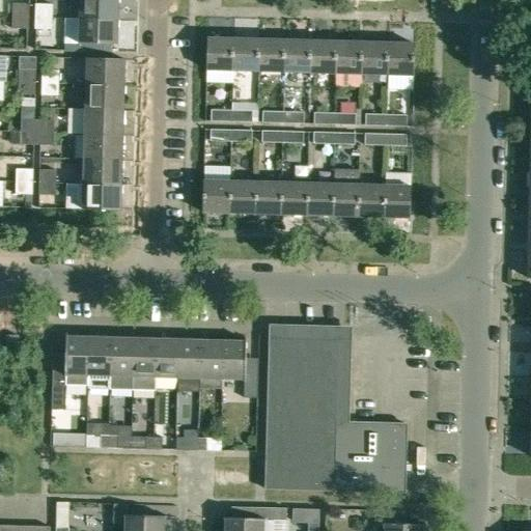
[(71,0),(71,18),(80,18),(117,19),(117,0),(71,0)]
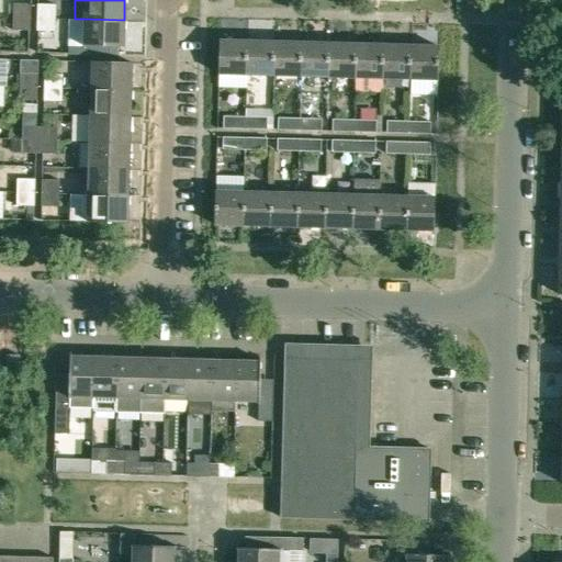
[(29,18),(29,4),(11,4),(11,18),(29,18)]
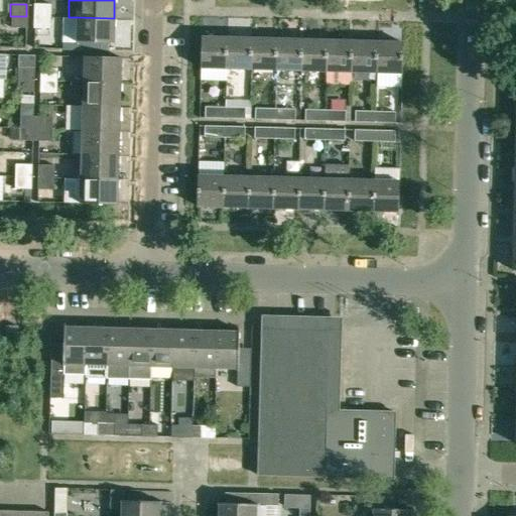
[(51,4),(50,4),(35,4),(34,16),(51,17),(51,4)]
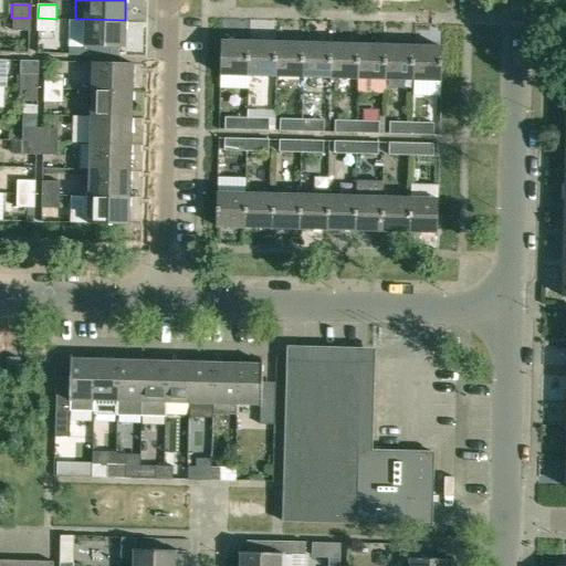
[(29,18),(11,18),(10,31),(28,32),(29,18)]
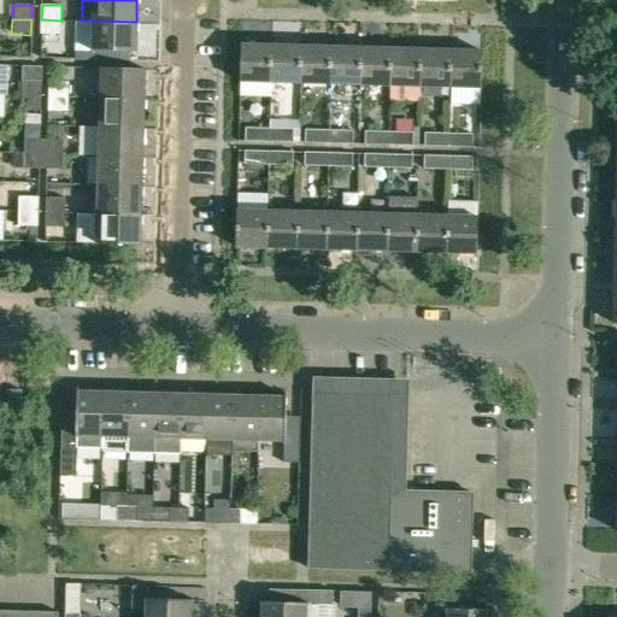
[(60,35),(62,21),(41,19),(41,34),(60,35)]
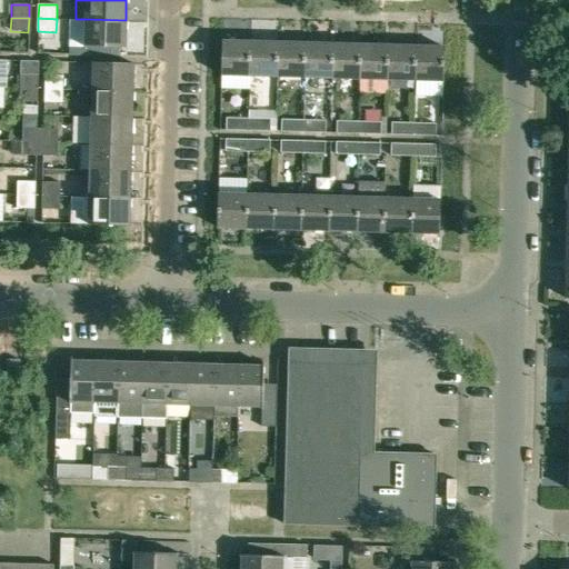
[(125,48),(126,20),(86,19),(76,19),(76,20),(71,20),(71,47),(69,47),(68,56),(95,56),(95,47),(125,48)]
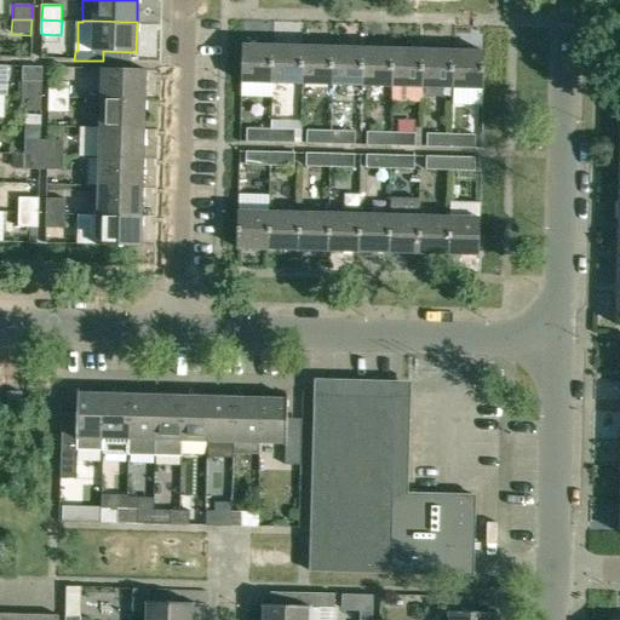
[(241,81),(271,82),(271,45),(242,45),(241,81)]
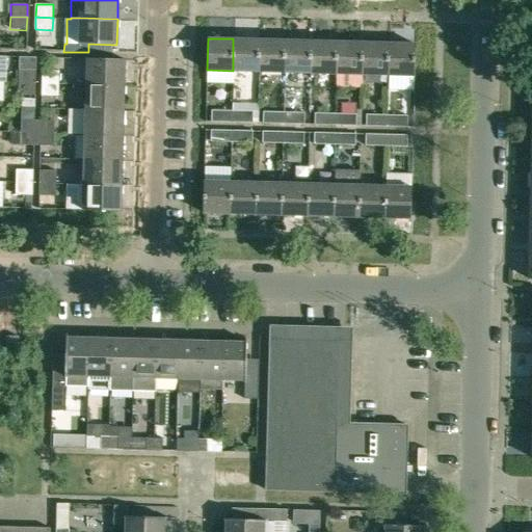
[(259,40),(233,38),(233,71),(259,71),(259,40)]
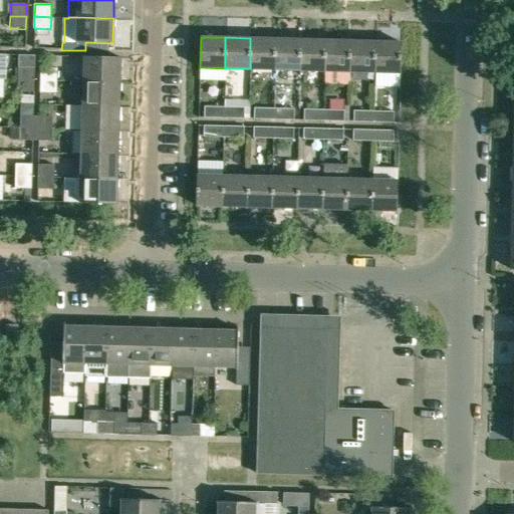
[(250,68),(275,69),(275,38),(250,38),(250,68)]
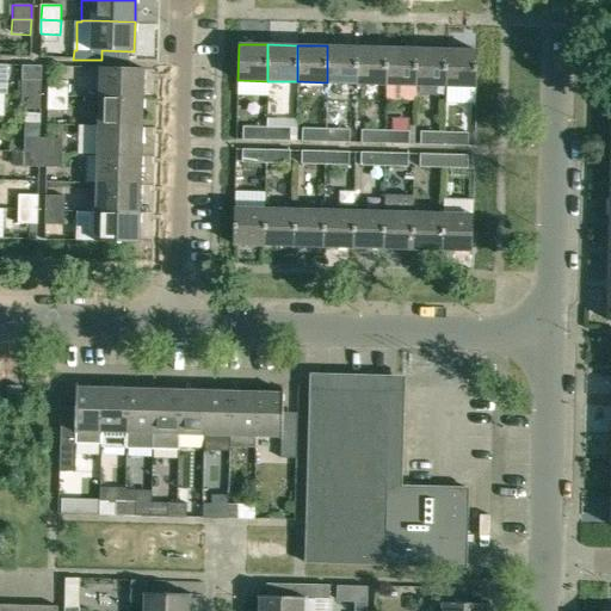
[(357,47),(327,45),(327,82),(356,84),(357,47)]
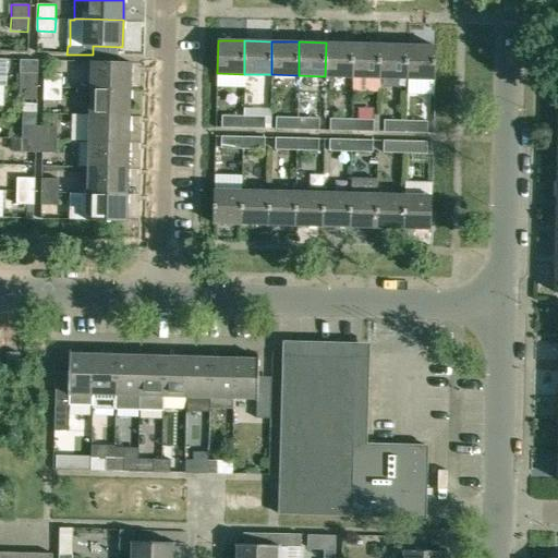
[(326,43),(325,76),(352,76),(353,44),(326,43)]
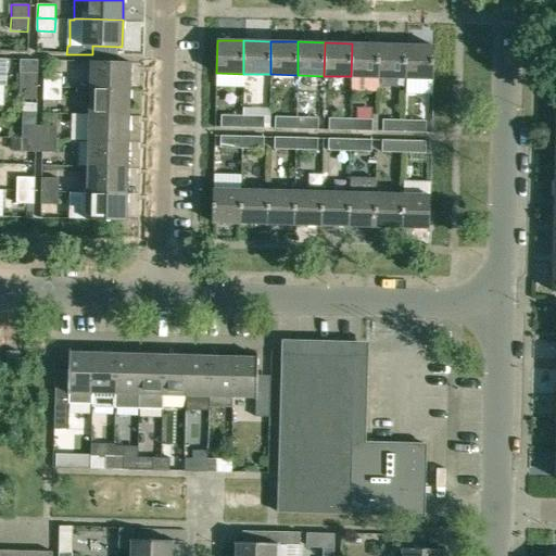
[(379,43),(352,43),(351,76),(378,77),(379,43)]
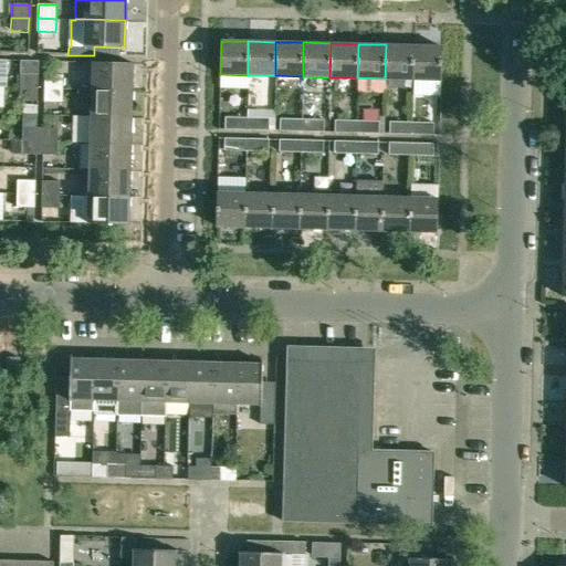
[(413,45),(386,44),(385,79),(412,79),(413,45)]
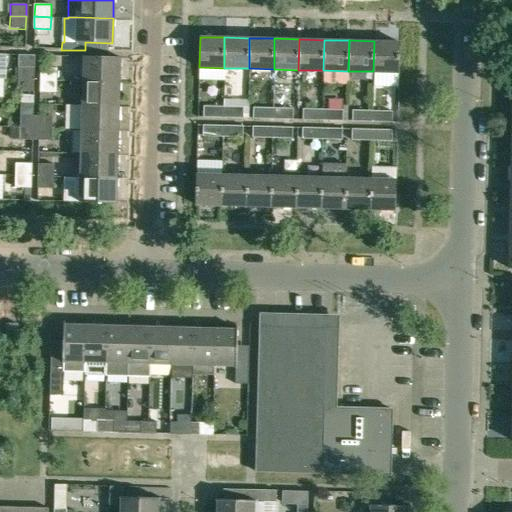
[(373,71),(398,72),(399,41),(374,41),(373,71)]
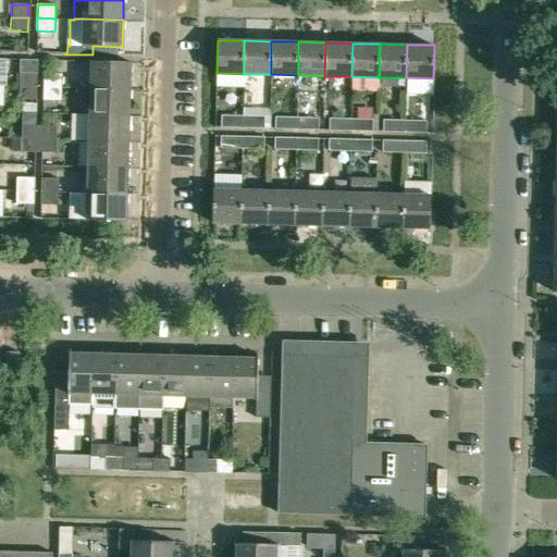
[(90,88),(131,89),(131,62),(90,61),(90,88)]
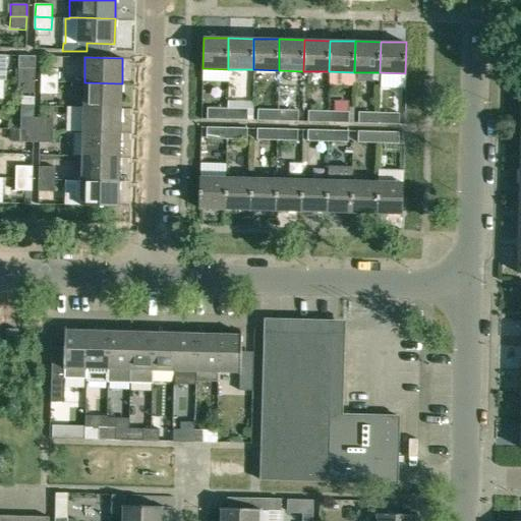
[(42,80),(58,81),(58,68),(42,68),(42,80)]
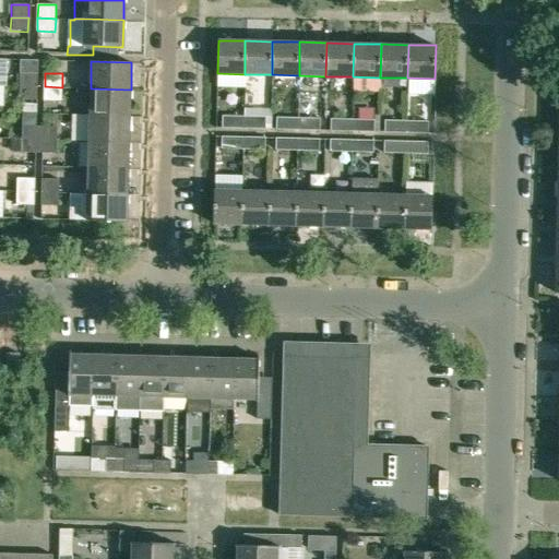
[(35,87),(36,74),(19,74),(19,86),(35,87)]
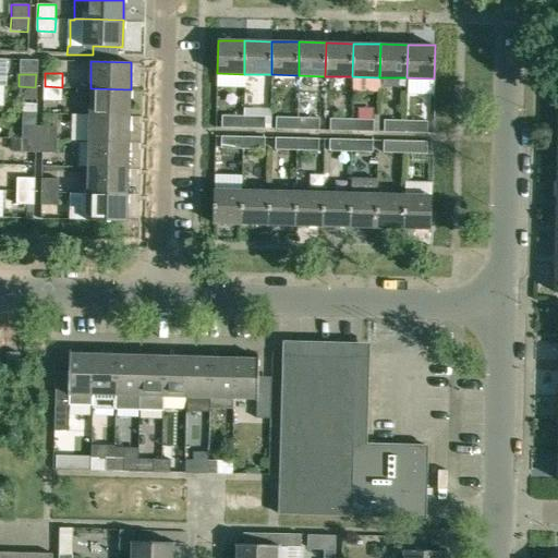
[(19,99),(35,99),(35,87),(19,86),(19,99)]
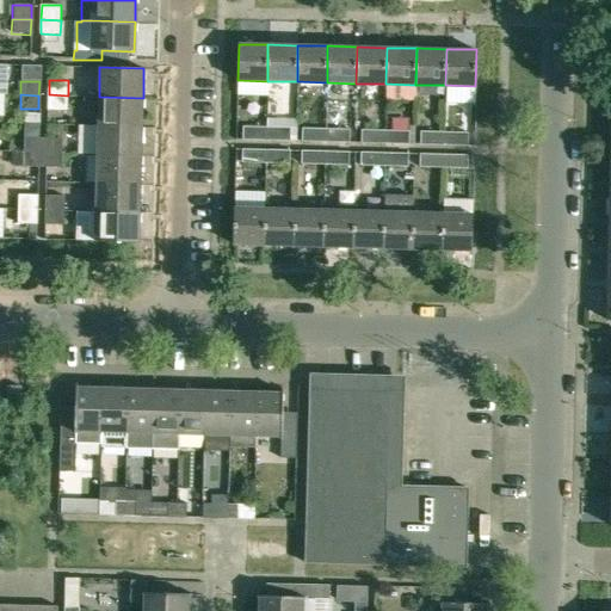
[(68,110),(68,96),(49,94),(49,110),(68,110)]
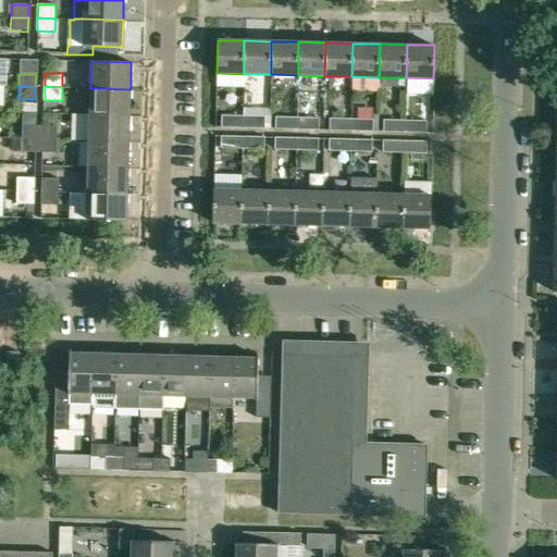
[(130,115),(131,89),(90,88),(89,114),(130,115)]
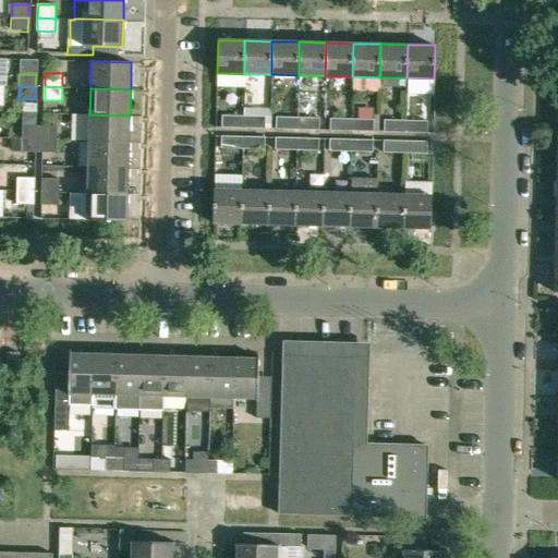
[(88,141),(129,142),(130,116),(89,114),(88,141)]
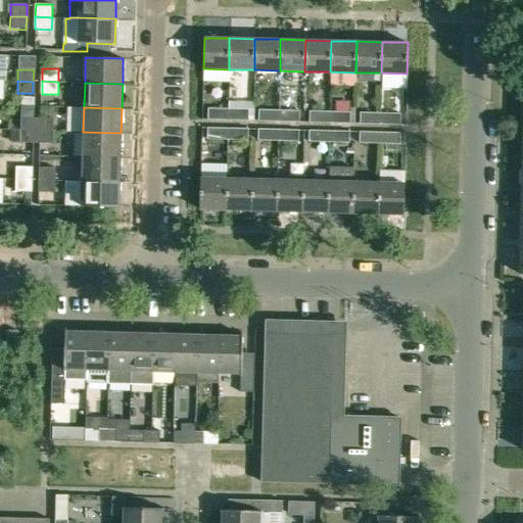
[(229,108),(208,107),(208,119),(228,120),(229,108)]
